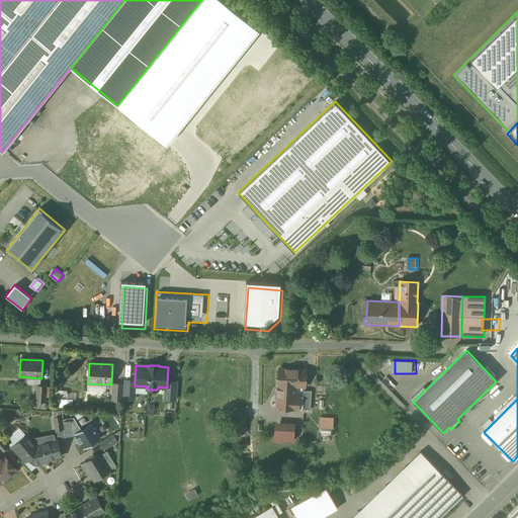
[(306,370),(279,369),(277,409),(293,409),(294,397),(292,397),(293,386),(305,387),(306,370)]
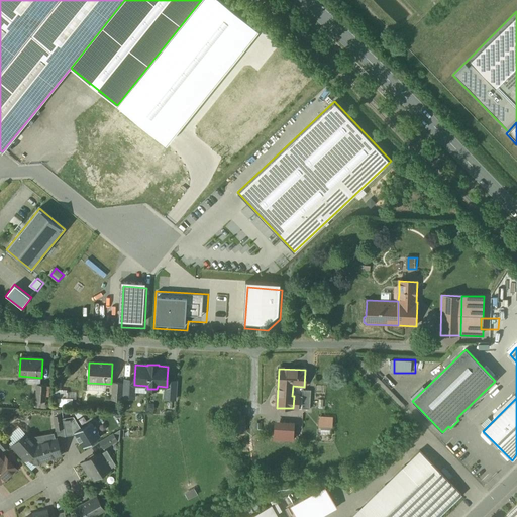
[(134,385),(134,380),(125,380),(124,398),(134,398),(134,385)]
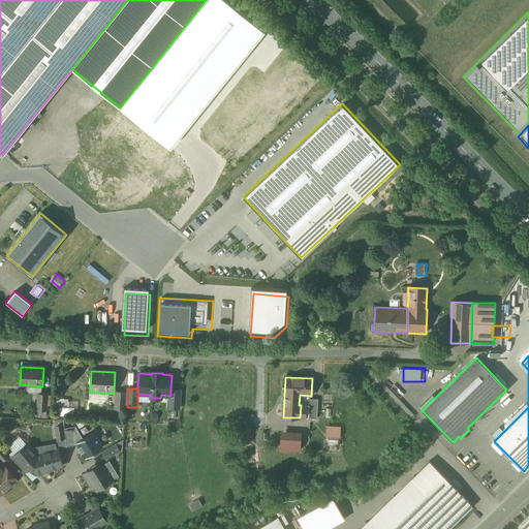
[(170,390),(170,396),(169,396),(168,408),(179,408),(180,390),(170,390)]
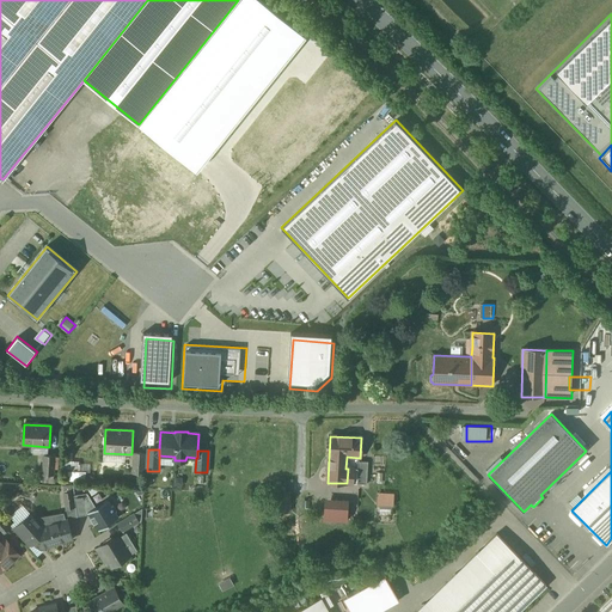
[(145,454),(134,453),(133,473),(144,475),(145,454)]
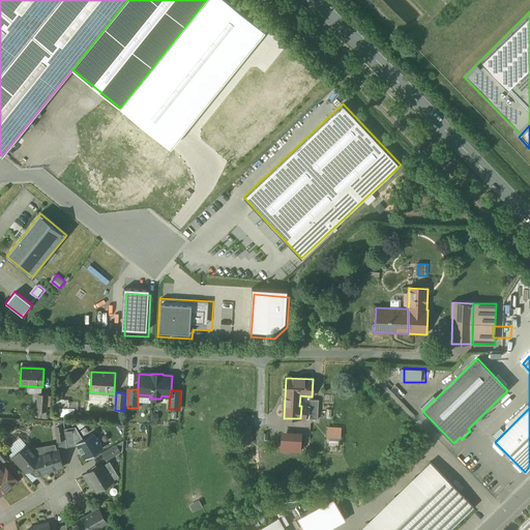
[(48,395),(38,394),(37,411),(47,412),(48,395)]
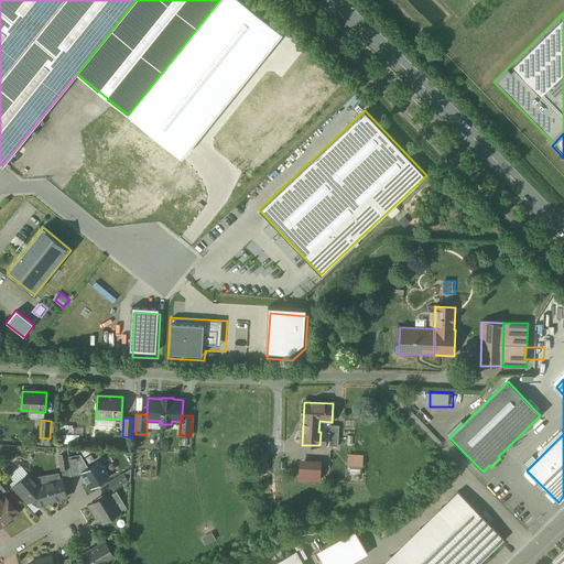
[(339,425),(331,425),(329,432),(321,432),(320,445),(338,447),(339,425)]
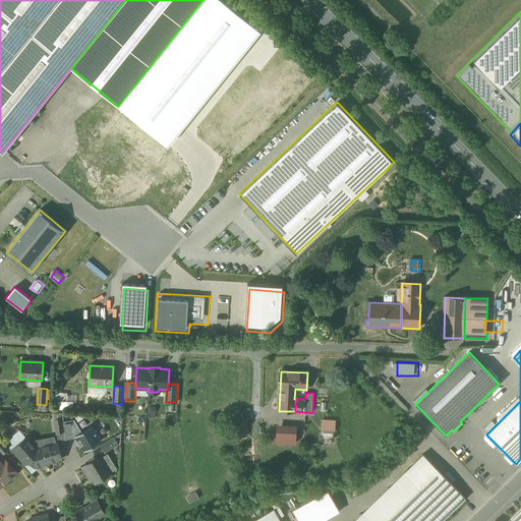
[(61,418),(54,420),(57,433),(63,432),(61,418)]
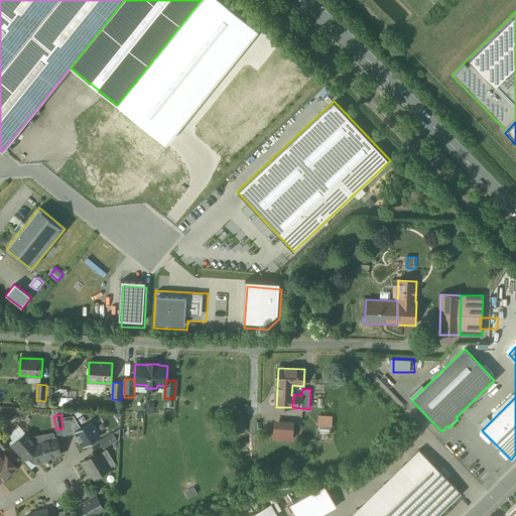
[(74,431),(81,427),(74,415),(62,417),(66,435),(73,434),(75,433),(74,431)]
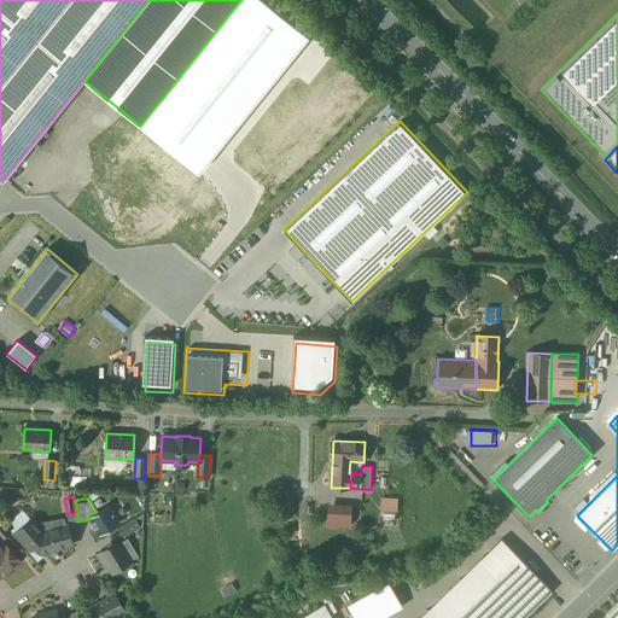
[(293,497),(281,497),(281,517),(293,517),(293,497)]
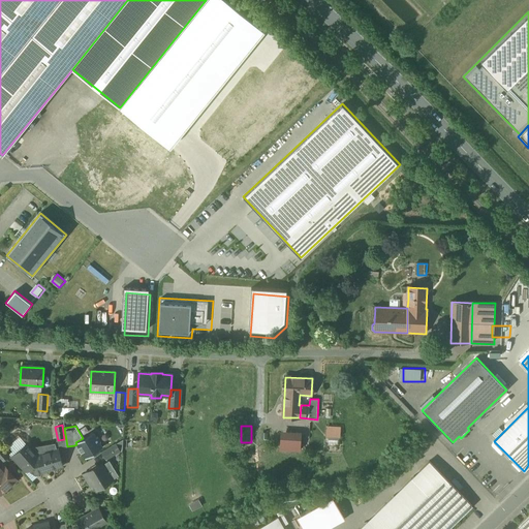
[(342,444),(342,426),(329,426),(330,444),(342,444)]
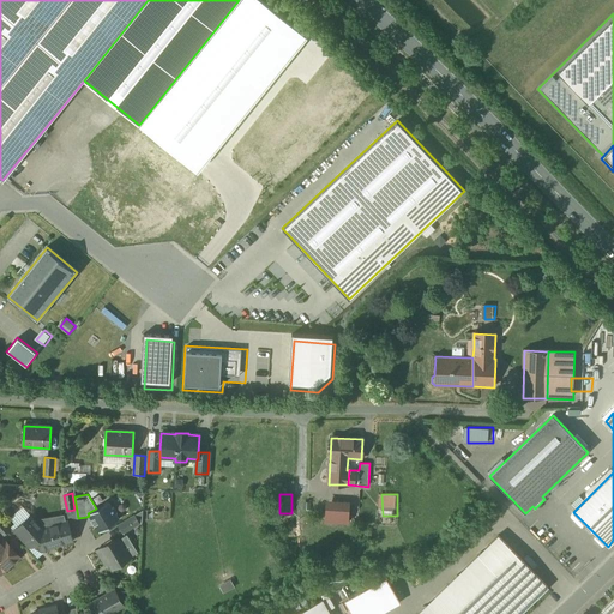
[(349,503),(326,500),(325,522),(347,523),(349,503)]
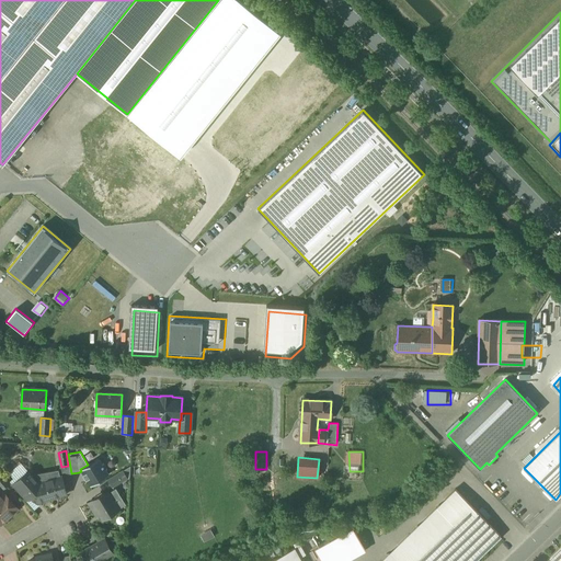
[(88,465),(80,469),(81,471),(83,474),(82,474),(86,480),(87,480),(91,485),(109,474),(106,469),(107,469),(103,462),(102,462),(99,458),(88,465)]
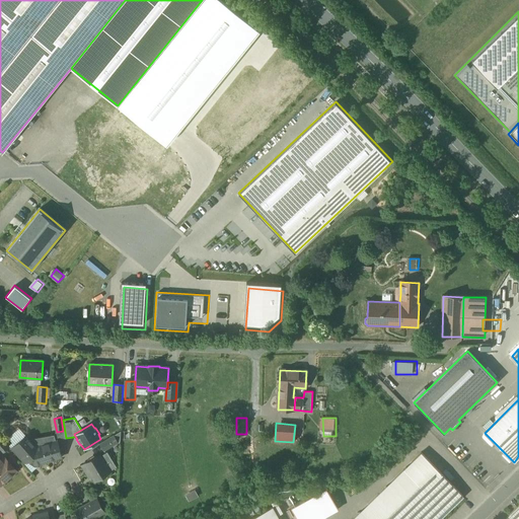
[(57,441),(35,447),(25,436),(17,443),(31,459),(29,460),(35,465),(41,464),(41,463),(53,459),(53,460),(62,457),(57,441)]
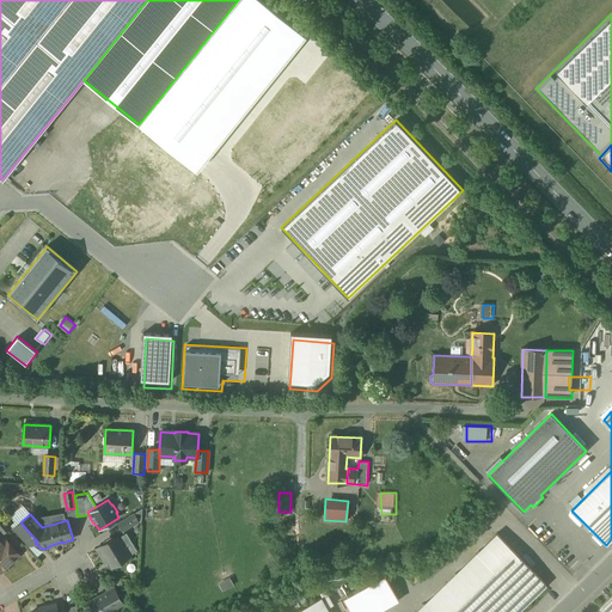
[(134,514),(118,524),(123,532),(139,522),(134,514)]
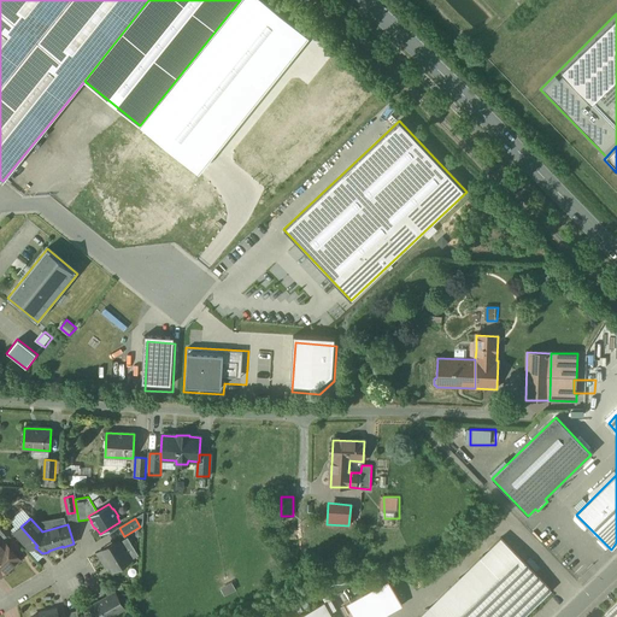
[(11,533),(0,519),(0,535),(3,539),(11,533)]
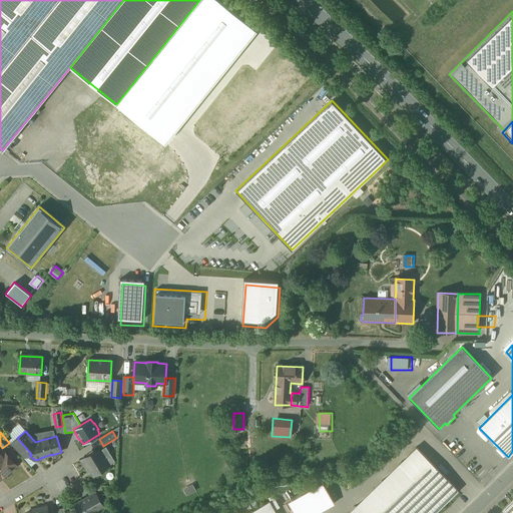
[(31,454),(17,438),(11,444),(24,457),(29,455),(31,454)]
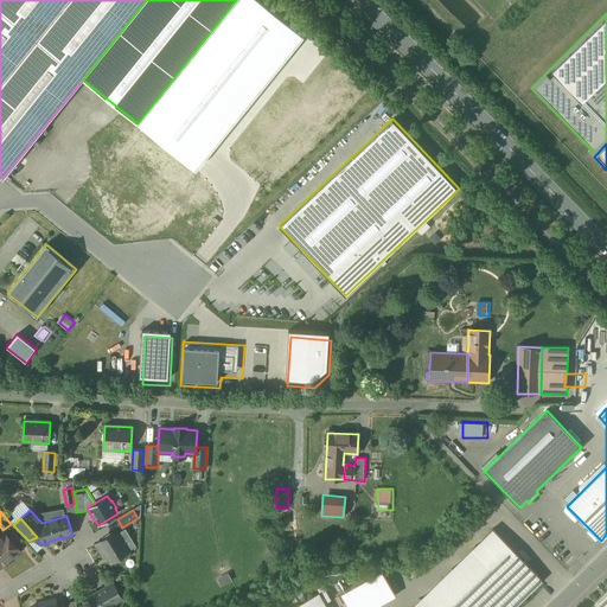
[(493,530),(413,606),(515,606),(542,581),(493,530)]
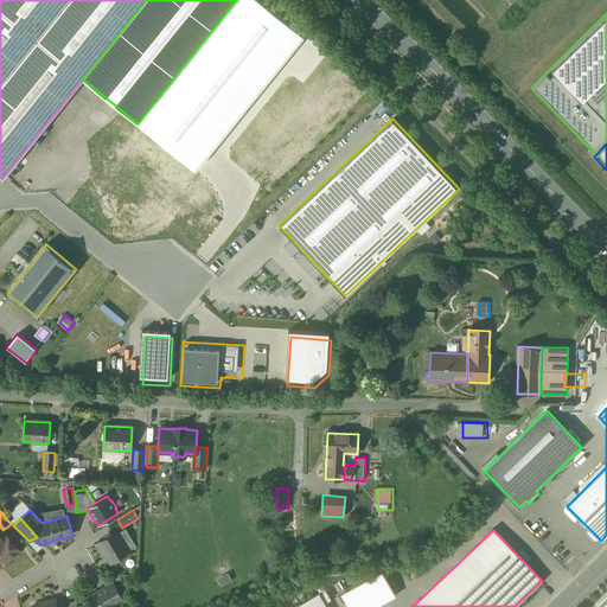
[(116,532),(96,544),(104,558),(108,556),(112,562),(128,553),(116,532)]
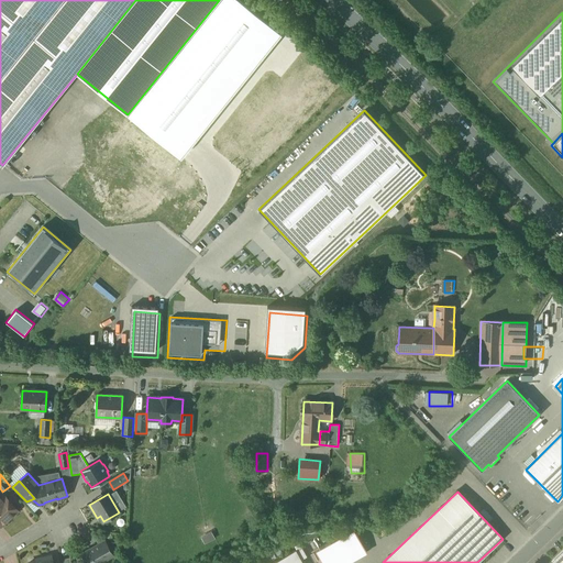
[(6,497),(1,500),(0,498),(0,525),(1,527),(11,519),(11,517),(18,510),(6,497)]
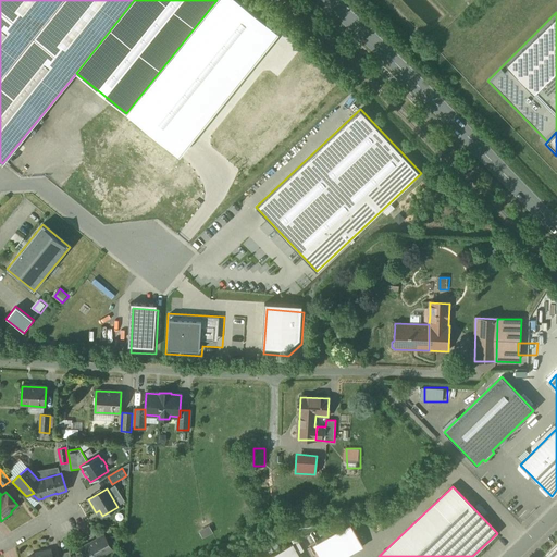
[(351,524),(313,545),(320,556),(347,556),(363,548),(351,524)]
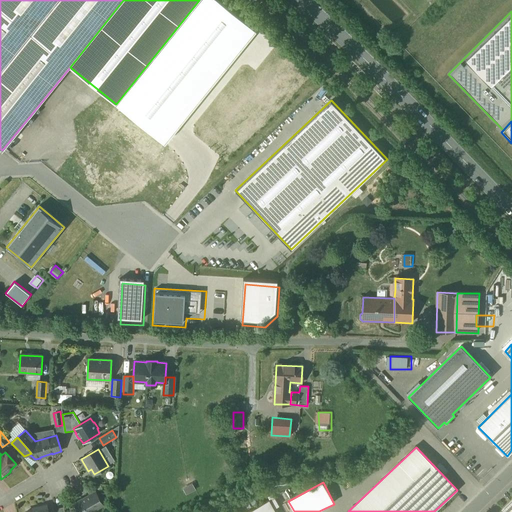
[(95,491),(74,503),(78,511),(92,511),(104,506),(95,491)]
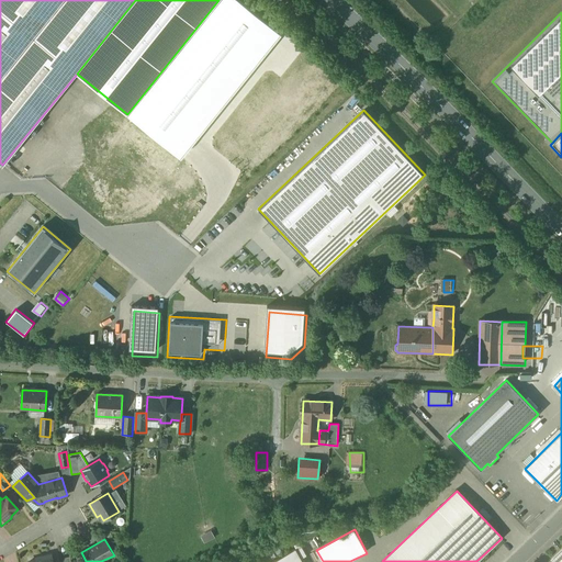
[(561,561),(561,549),(548,561),(561,561)]
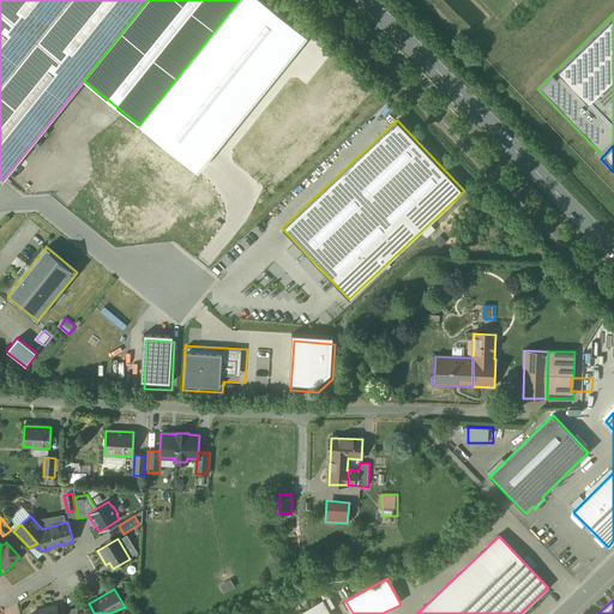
[(329,613),(323,602),(301,613),(329,613)]
